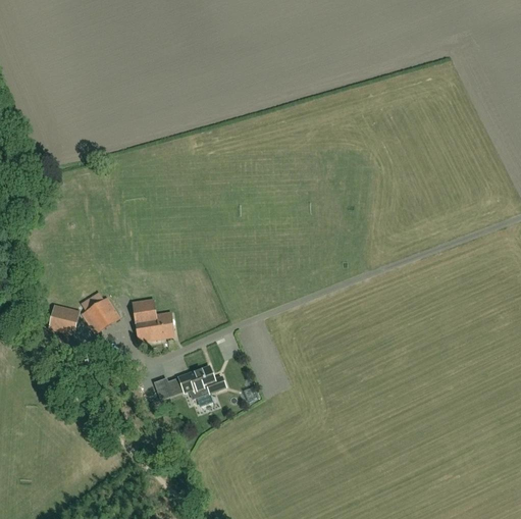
[(101,288),(83,297),(86,304),(104,295),(101,288)]
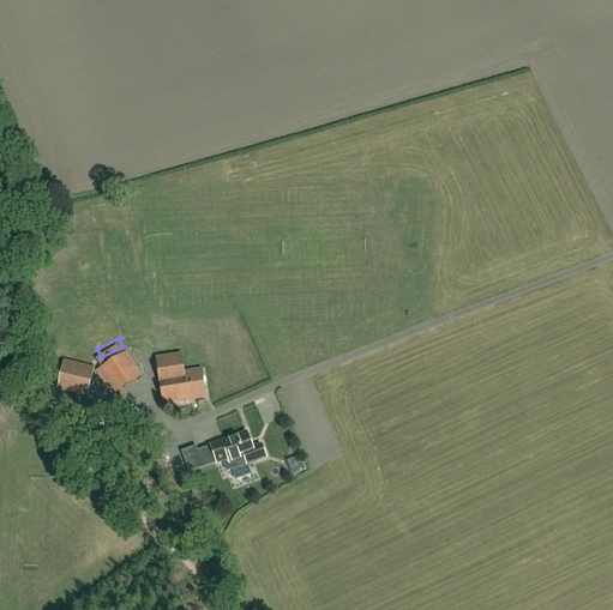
[(112,391),(140,372),(126,349),(96,368),(112,391)]
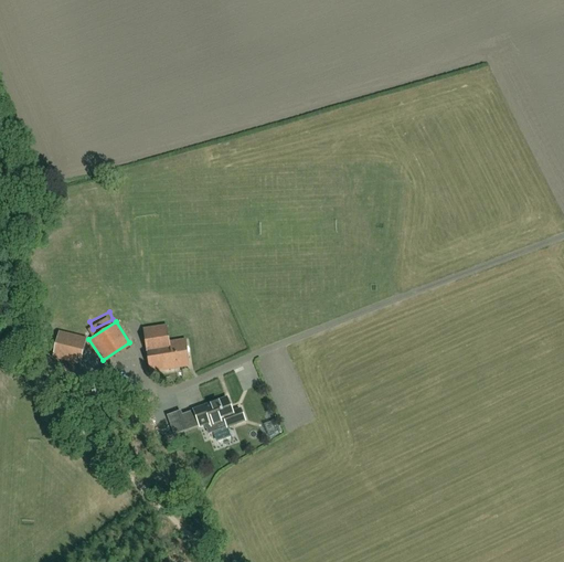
[(166,322),(142,326),(149,369),(189,363),(184,337),(168,339),(166,322)]
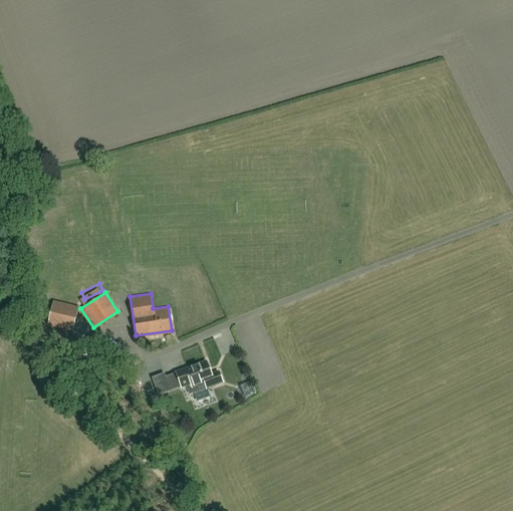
[(72,329),(78,305),(52,299),(47,323),(72,329)]
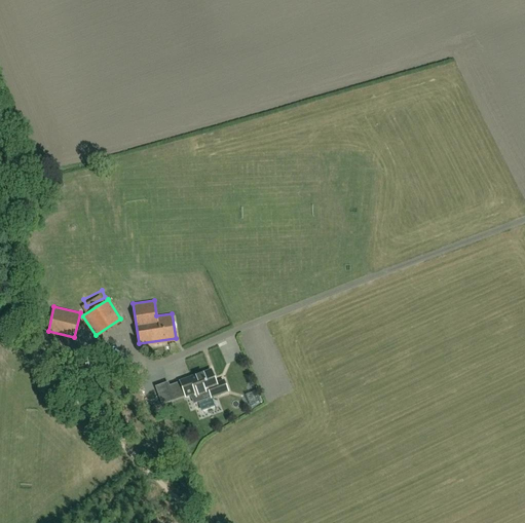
[(99,356),(105,351),(101,344),(94,348),(99,356)]
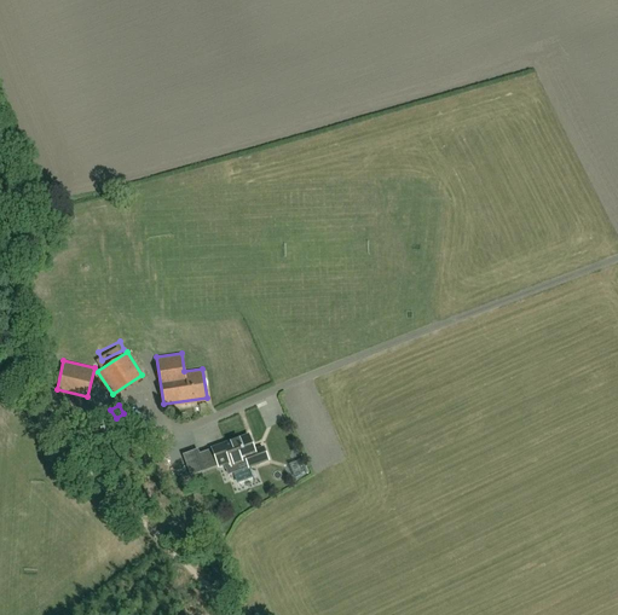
[(91,427),(107,429),(109,413),(93,411),(91,427)]
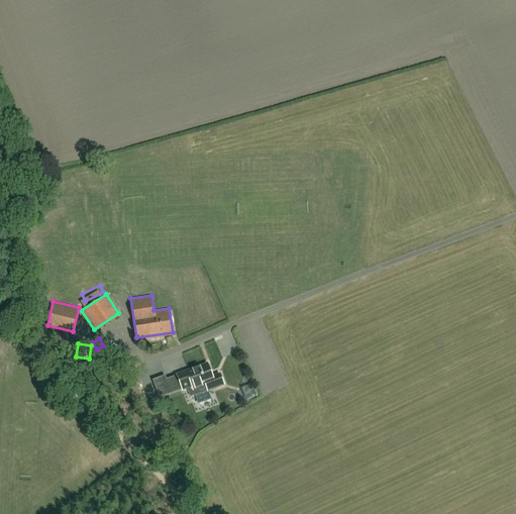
[(177,374),(182,387),(186,386),(187,391),(188,390),(190,395),(194,394),(197,403),(212,397),(208,388),(222,382),(219,373),(211,375),(206,362),(177,373),(177,374)]
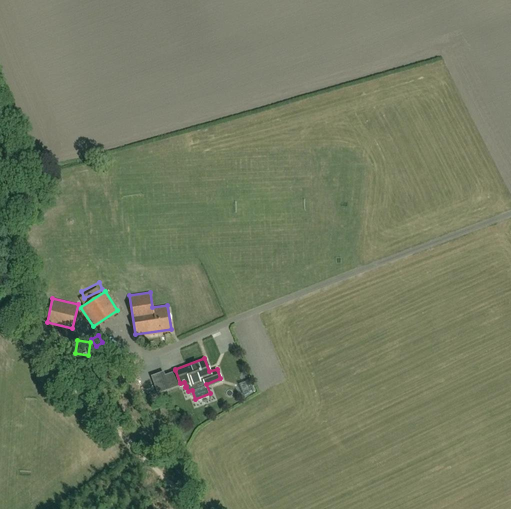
[(243,373),(235,377),(241,389),(249,385),(243,373)]
